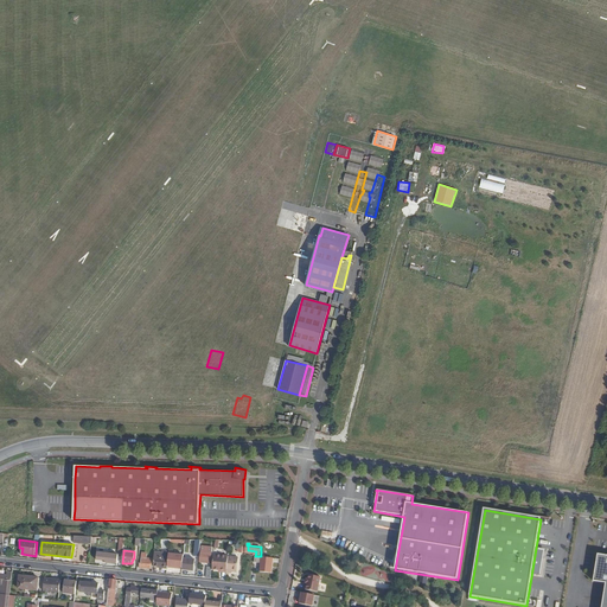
[(154,566),(158,566),(164,567),(164,568),(168,569),(168,567),(170,560),(163,558),(163,553),(158,553),(158,558),(155,558),(154,566)]
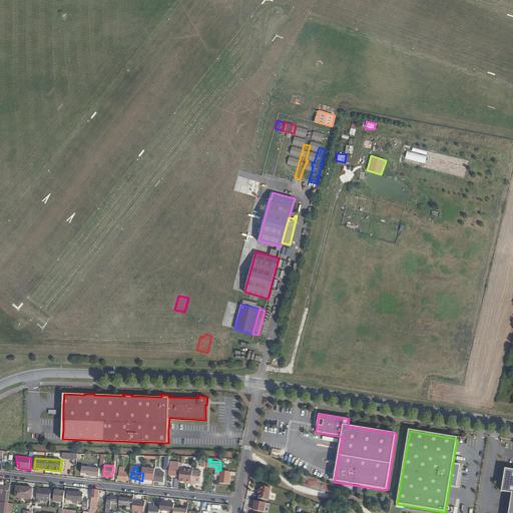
[(178,476),(179,468),(170,467),(169,475),(178,476)]
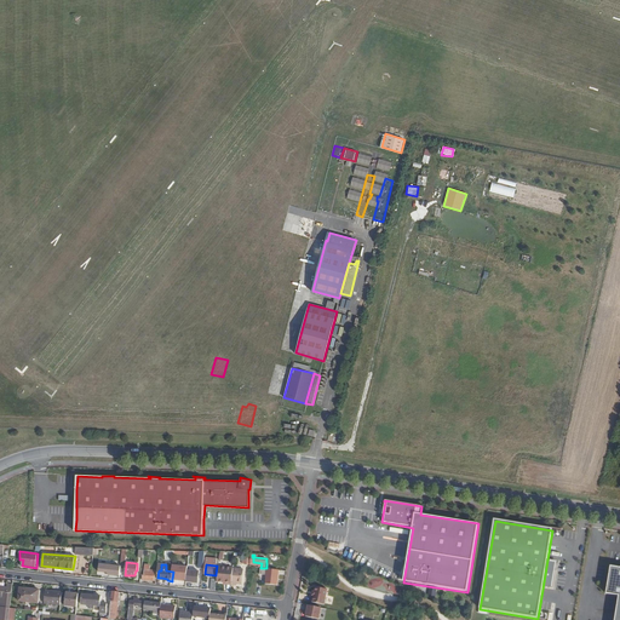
[(109,567),(109,574),(121,575),(121,569),(120,568),(120,566),(114,566),(114,568),(109,567)]
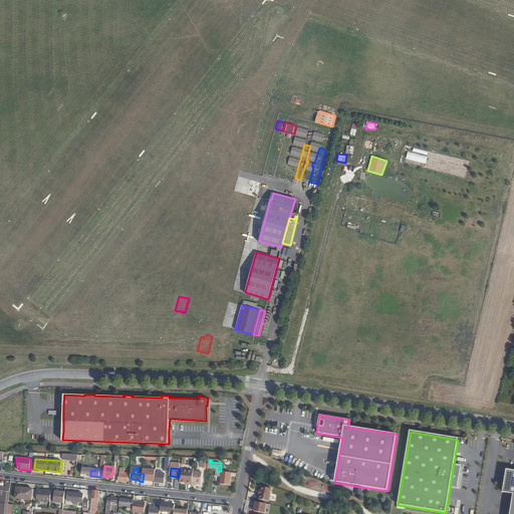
[(144,469),(144,474),(143,480),(155,481),(156,473),(156,470),(144,469)]
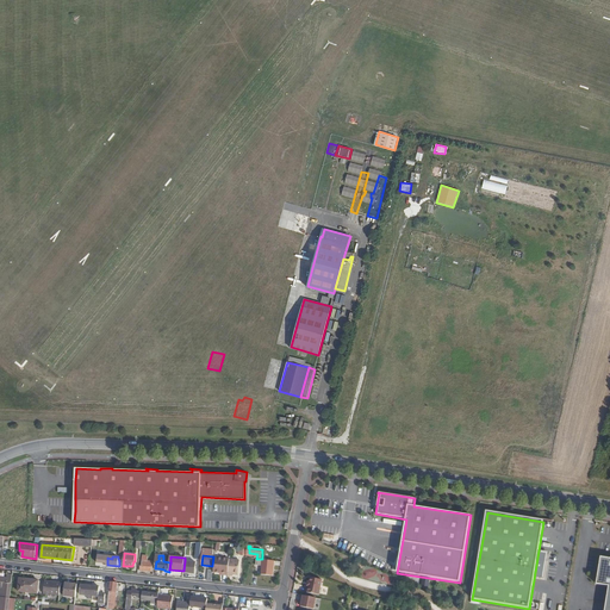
[(609,609),(609,558),(601,556),(596,584),(609,586),(609,585),(609,603),(605,603),(604,609),(609,609)]
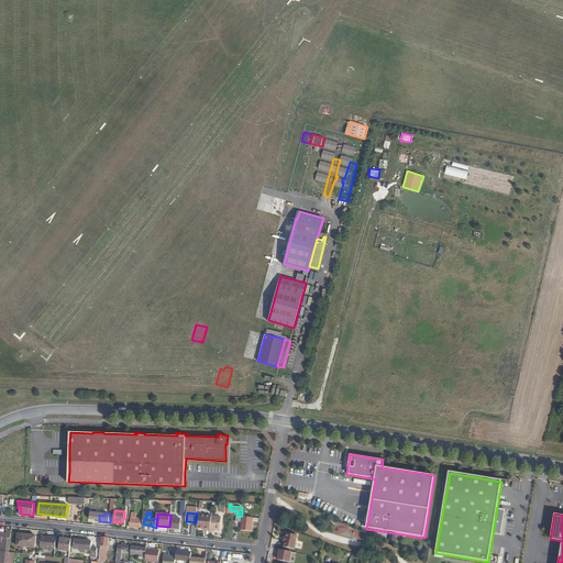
[(206,530),(211,531),(212,516),(199,515),(198,528),(203,528),(206,529),(206,530)]
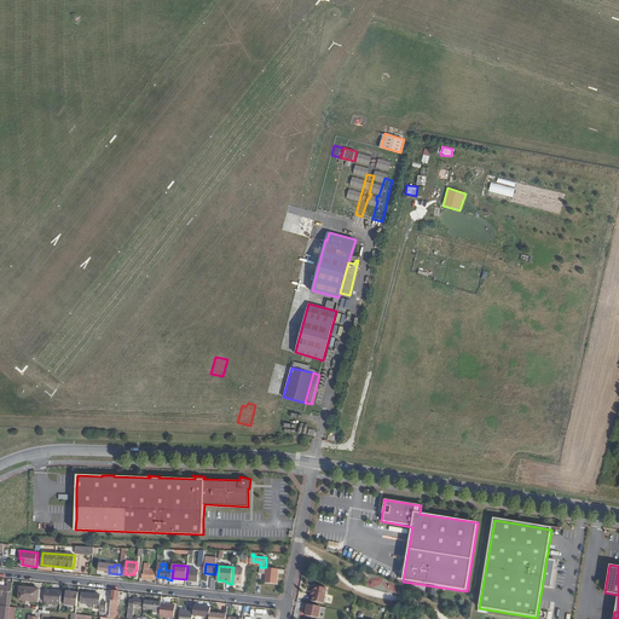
[(233,567),(232,582),(242,583),(244,568),(233,567)]
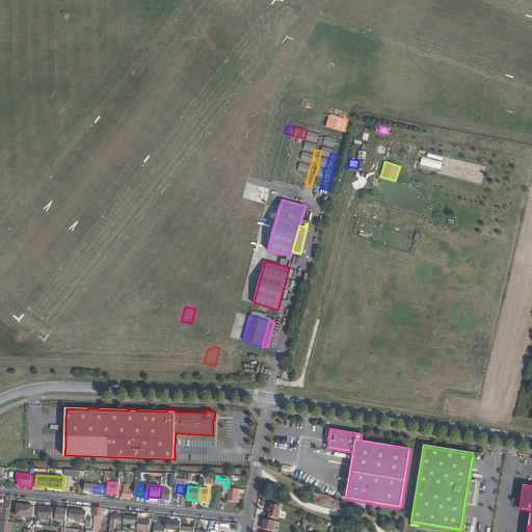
[(238,502),(239,489),(230,488),(229,501),(238,502)]
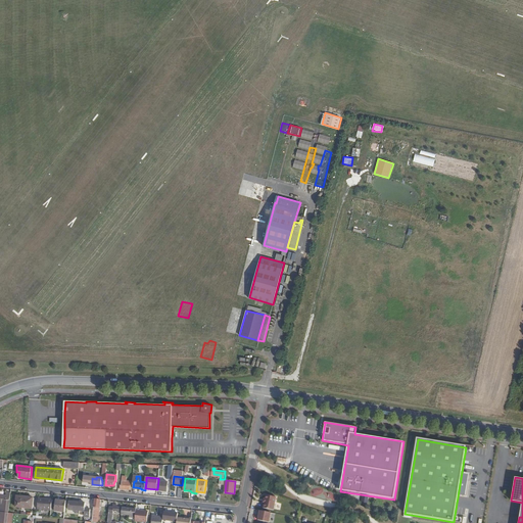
[(131,490),(131,486),(129,486),(130,481),(127,481),(127,486),(121,485),(121,489),(131,490)]
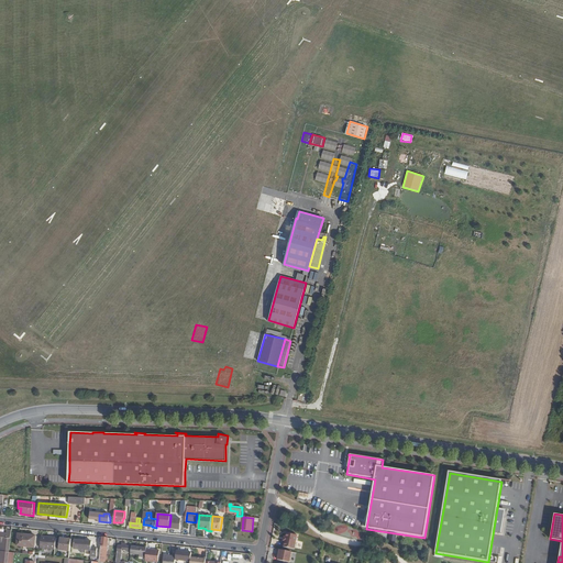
[(169,527),(169,528),(179,529),(180,519),(170,518),(169,527)]
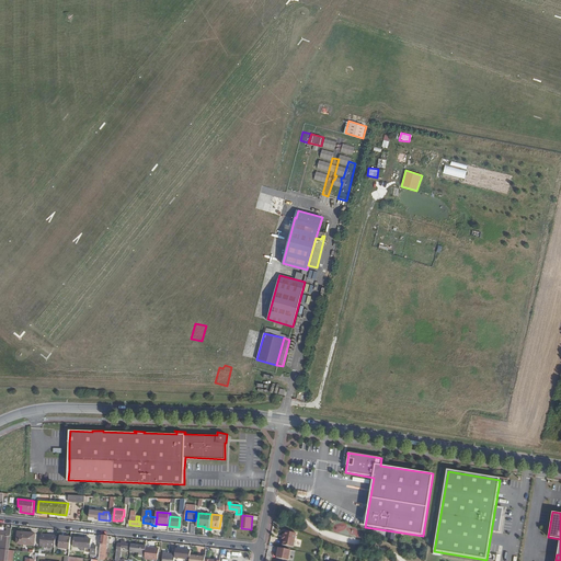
[(0,535),(7,536),(11,537),(12,528),(8,528),(8,533),(0,530),(0,525),(0,526),(0,525),(0,535)]
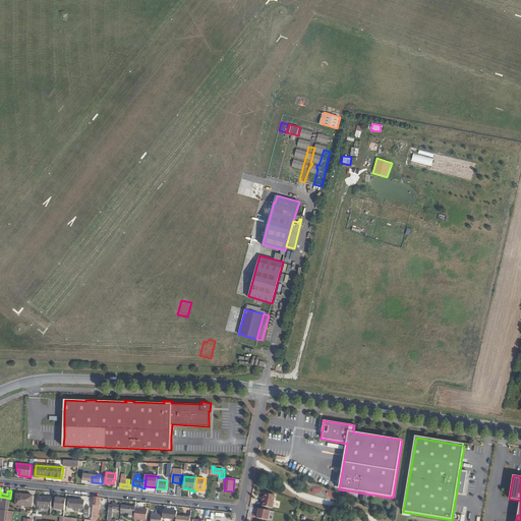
[(263,497),(262,501),(264,501),(262,506),(273,508),(275,496),(265,494),(264,497),(263,497)]
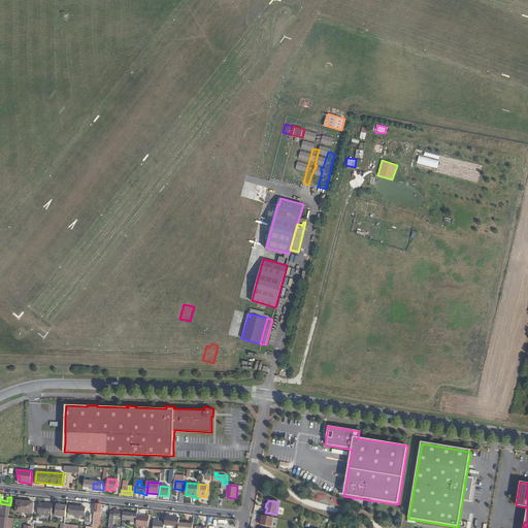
[(34,514),(35,504),(18,502),(18,512),(34,514)]
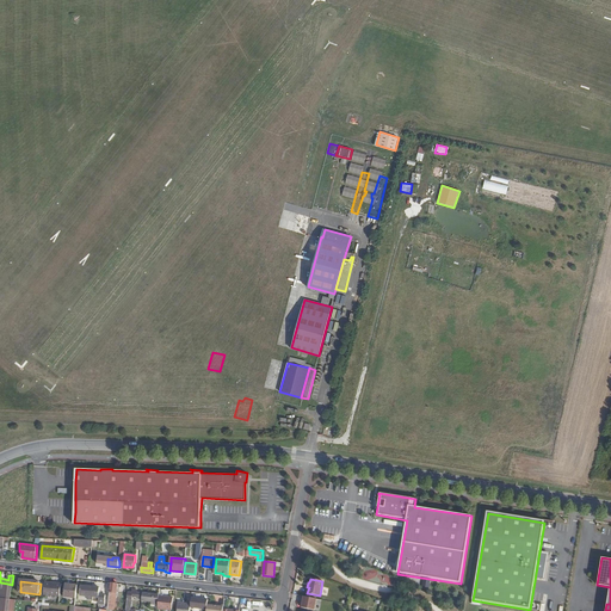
[(66,593),(78,596),(79,582),(67,581),(66,593)]
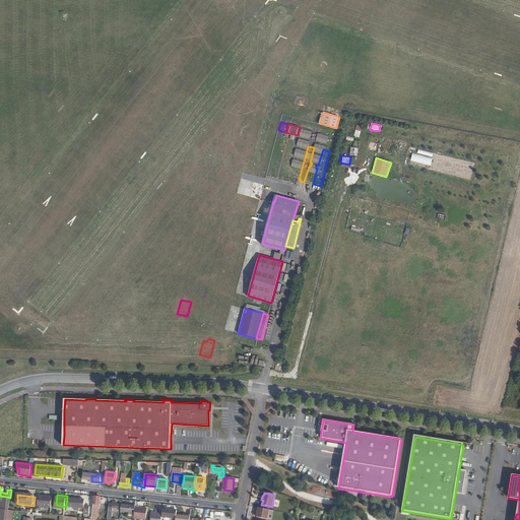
[(53,497),(39,496),(38,506),(52,508),(53,497)]
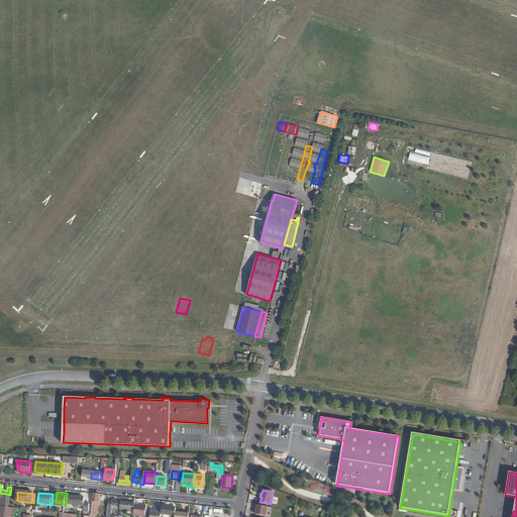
[(7,516),(9,507),(10,495),(6,494),(5,506),(1,506),(0,516),(7,516)]
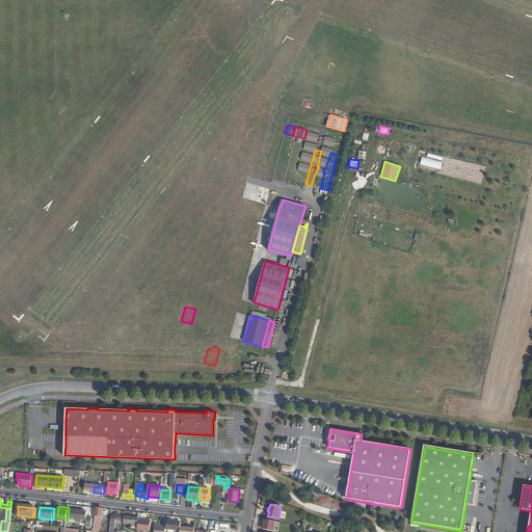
[(95,531),(101,531),(103,508),(98,508),(97,515),(96,519),(95,526),(95,531)]
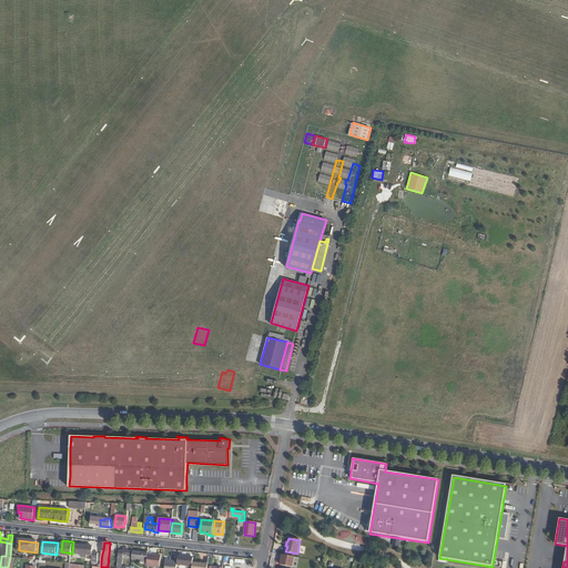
[(101,561),(102,554),(92,554),(93,546),(77,545),(75,553),(82,554),(82,557),(87,557),(88,555),(92,555),(92,560),(101,561)]
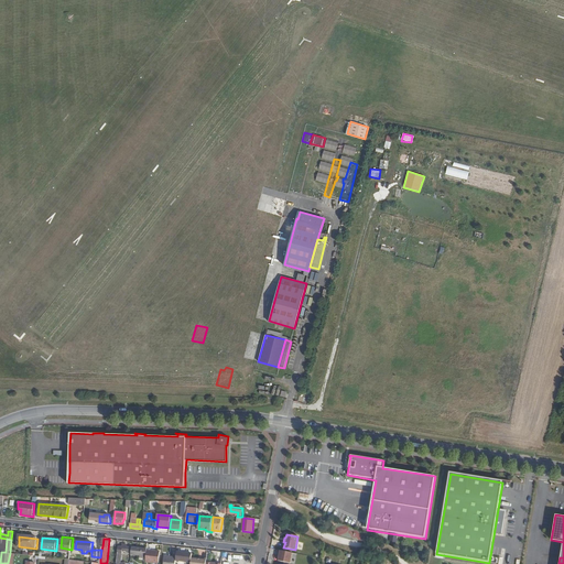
[(117,563),(126,563),(120,562),(121,559),(120,559),(120,553),(122,553),(122,551),(131,552),(131,548),(127,548),(128,544),(123,544),(122,546),(119,546),(117,563)]
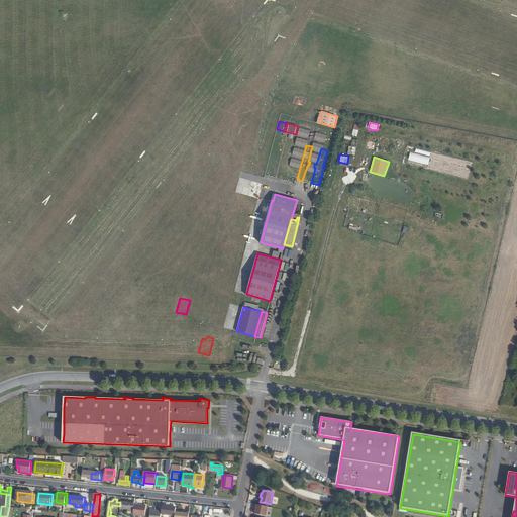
[(147,505),(135,504),(134,510),(134,515),(145,516),(147,505)]
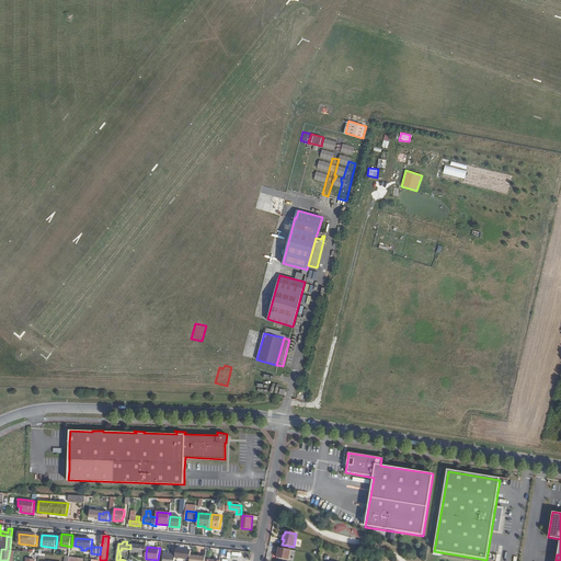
[(277,547),(276,551),(277,551),(276,558),(288,560),(290,550),(277,547)]
